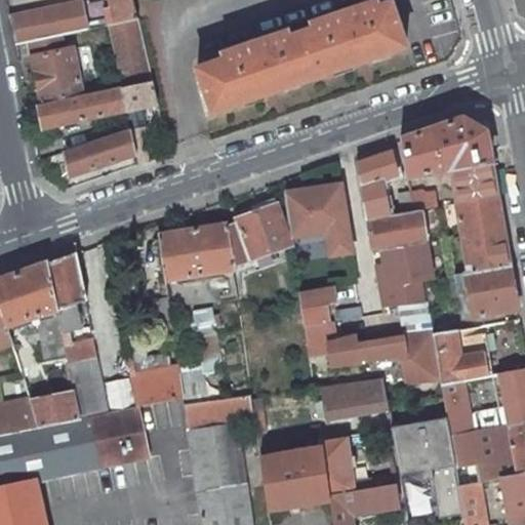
[(108,18),(109,25),(110,25),(137,18),(133,0),(110,0),(113,11),(106,12),(108,18)]
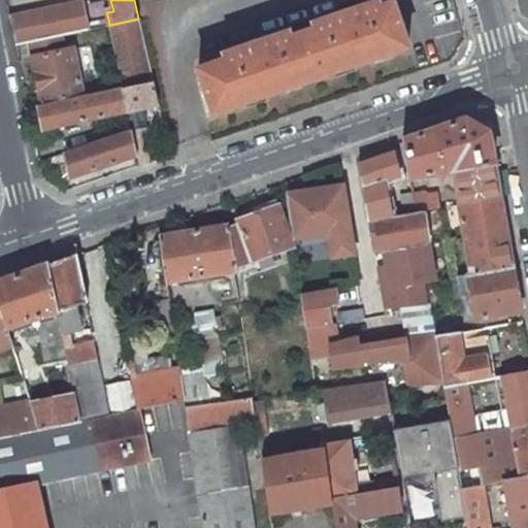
[(527,19),(527,0),(516,0),(520,15),(527,19)]
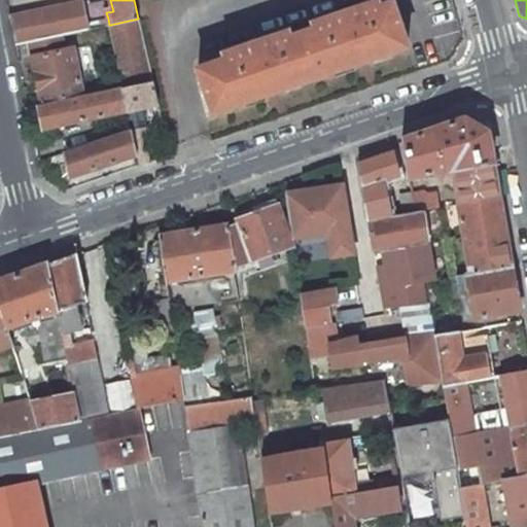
[(86,23),(81,2),(10,18),(15,44),(29,41),(60,35),(88,29),(86,23)]
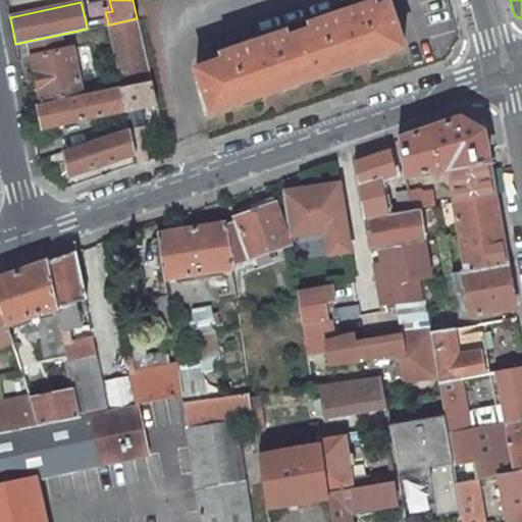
[(357,7),(359,12),(374,7),(372,2),(357,7)]
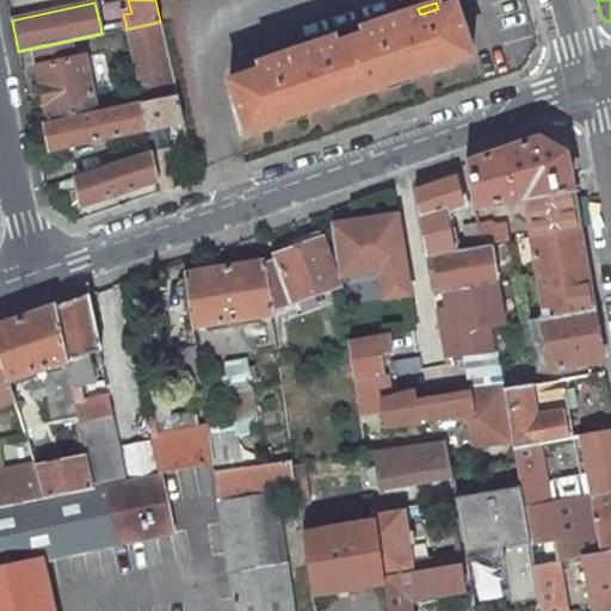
[(383,28),(364,35),(334,44),(318,50),(315,44),(278,56),(279,62),(261,69),(228,80),(246,133),(473,55),(454,4),(438,8),(420,14),(418,8),(381,22),(383,28)]
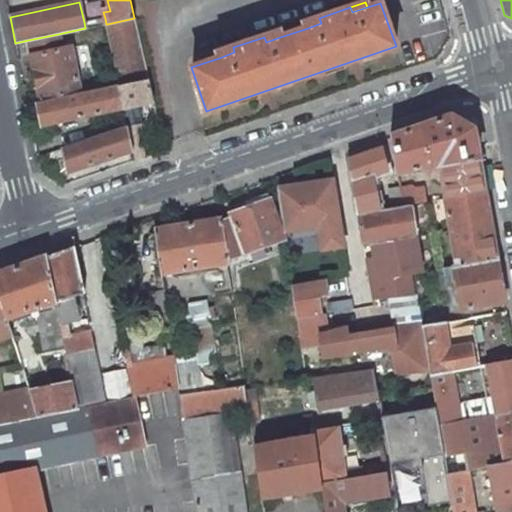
[(84,22),(85,28),(106,24),(105,18),(84,22)]
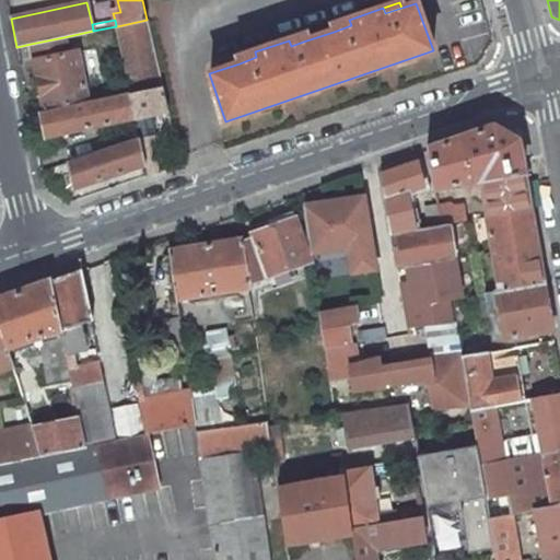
[(162,86),(147,20),(117,26),(132,93),(162,86)]
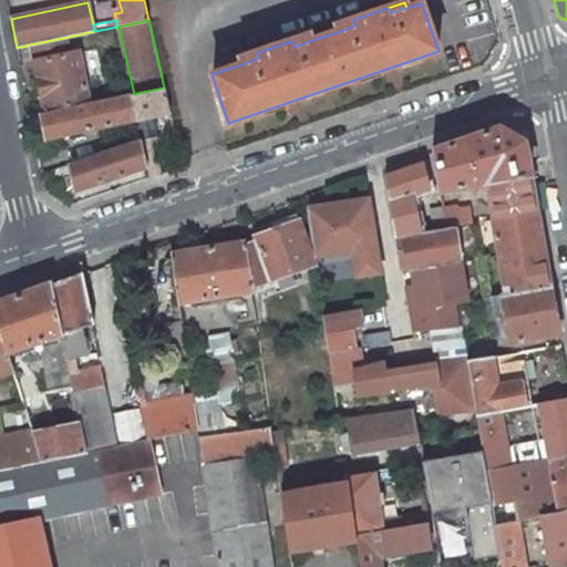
[(338,32),(356,26),(353,20),(336,26),(338,32)]
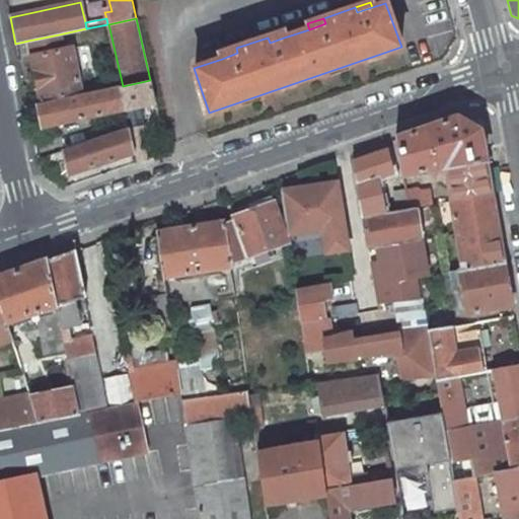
[(283,31),(268,38),(270,43),(284,38),(283,31)]
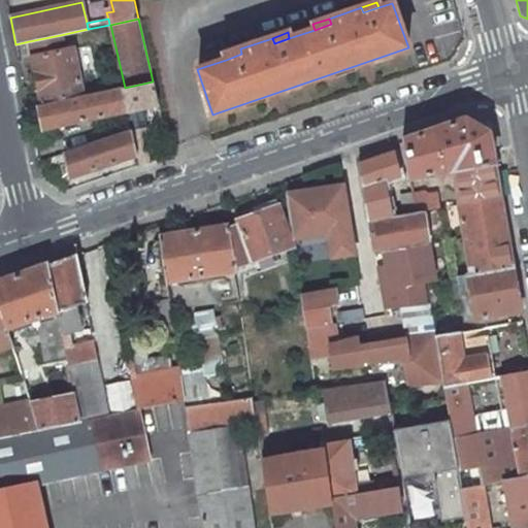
[(63,50),(60,35),(29,41),(42,105),(83,96),(72,47),(63,50)]
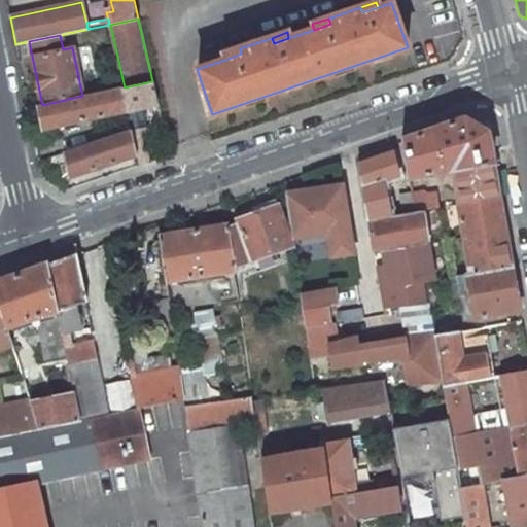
[(223,54),(225,60),(241,54),(240,48),(223,54)]
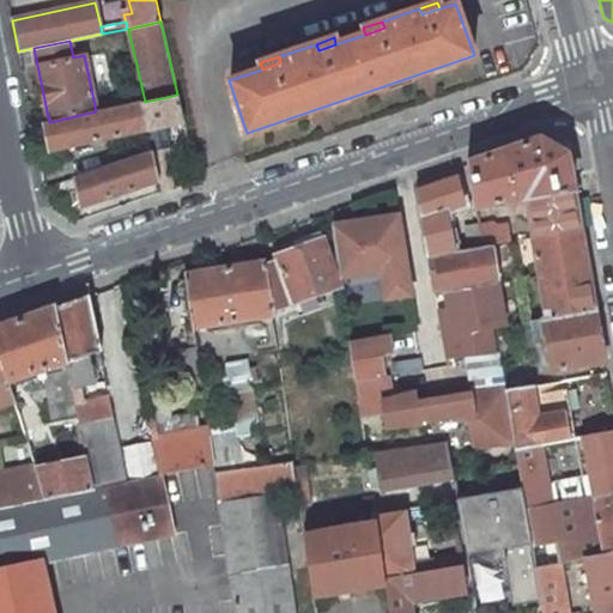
[(174,125),(184,122),(177,95),(145,102),(141,103),(147,129),(162,127),(174,125)]
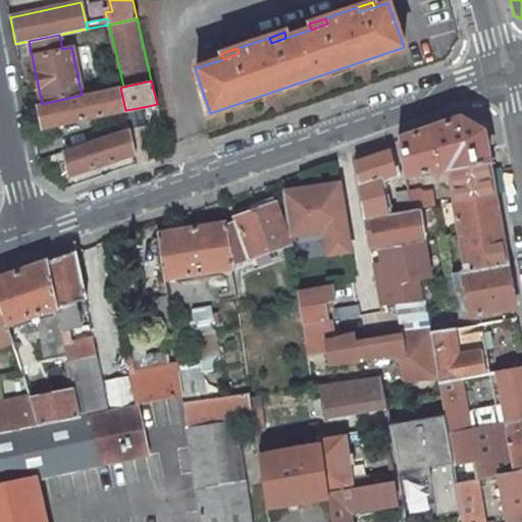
[(125,110),(120,88),(82,95),(42,104),(39,104),(43,127),(125,110)]
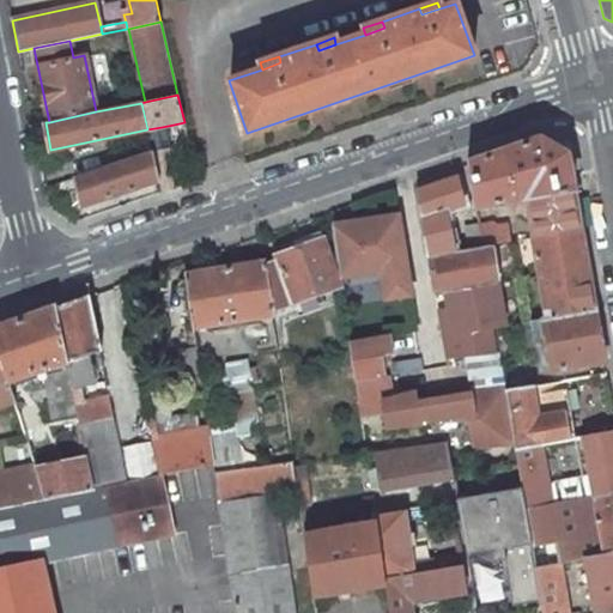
[(580,229),(566,153),(540,139),(468,164),(474,207),(527,198),(534,236),(533,237),(580,229)]
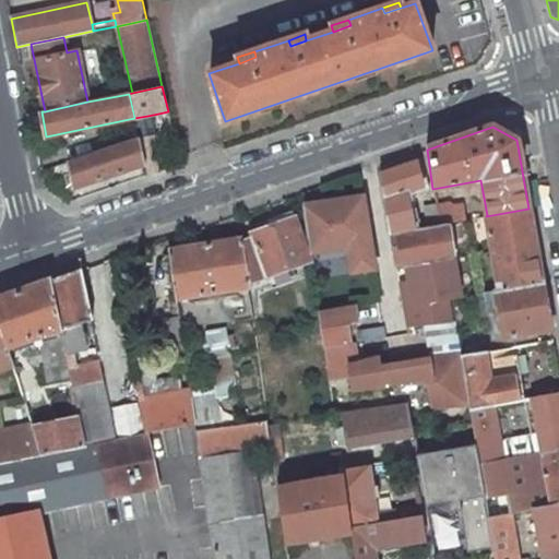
[(149,175),(162,171),(154,135),(140,139),(145,165),(149,175)]
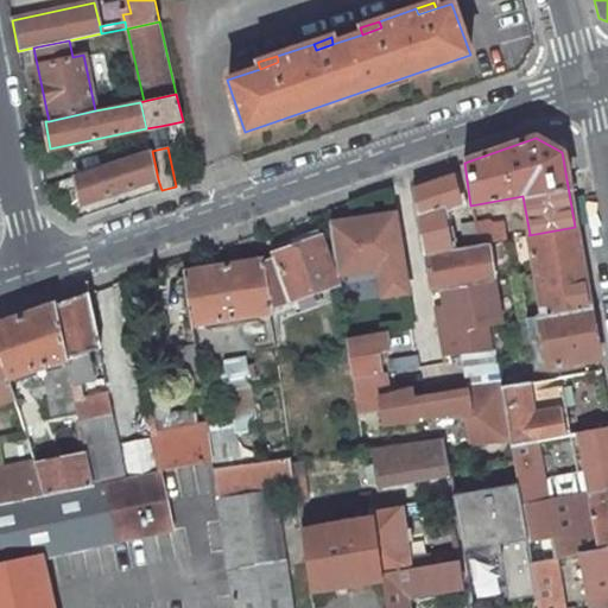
[(158,179),(152,151),(74,177),(80,206),(158,179)]
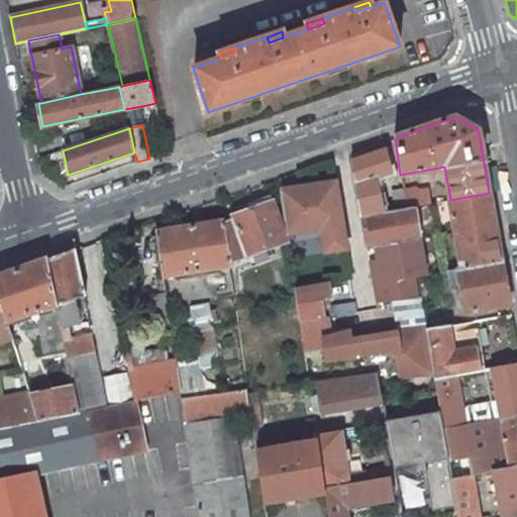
[(373,153),(379,151),(376,145),(370,147),(373,153)]
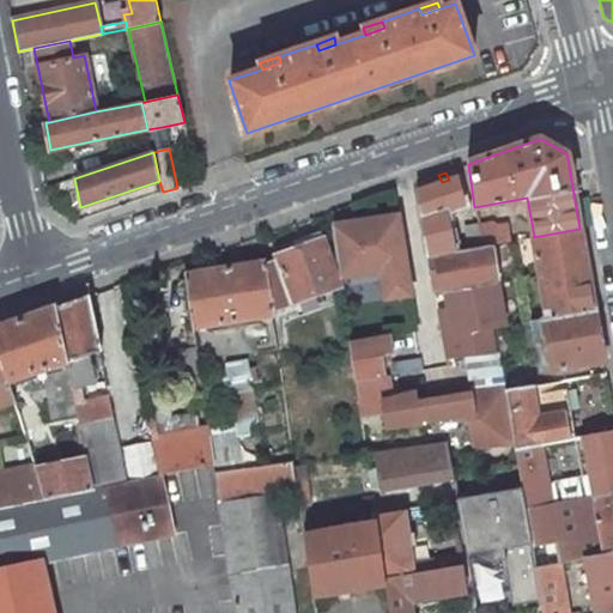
[(453,207),(463,204),(456,177),(449,180),(442,182),(417,190),(428,256),(454,252),(453,244),(447,220),(455,218),(453,207)]
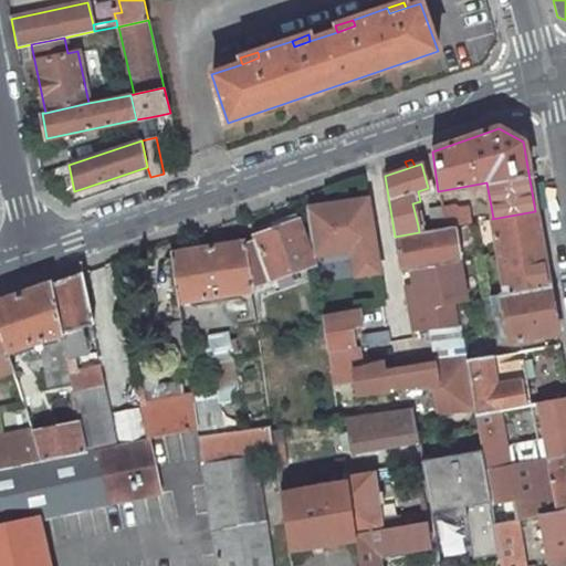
[(369,216),(367,200),(352,201),(306,208),(317,279),(327,278),(325,254),(359,249),(355,217),(369,216)]
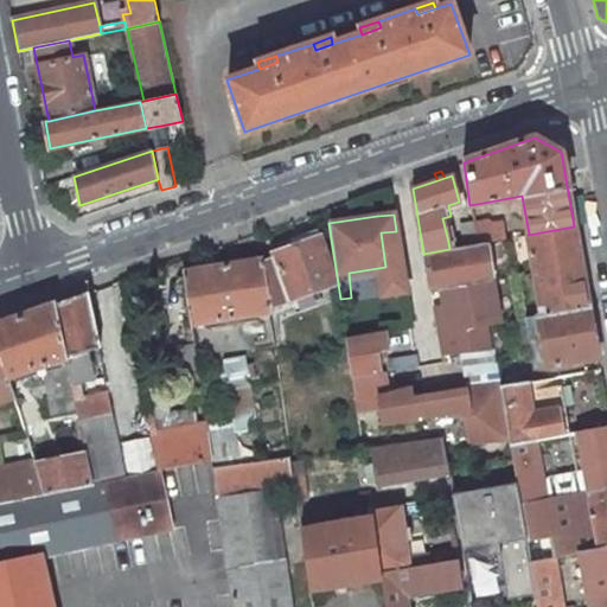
[(462,247),(477,244),(474,227),(473,221),(459,224),(462,247)]
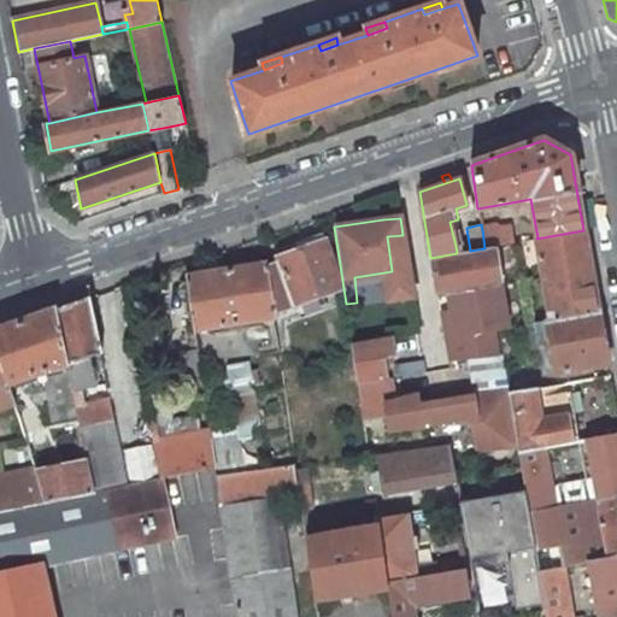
[(515,242),(513,239),(507,227),(482,230),(485,248),(515,242)]
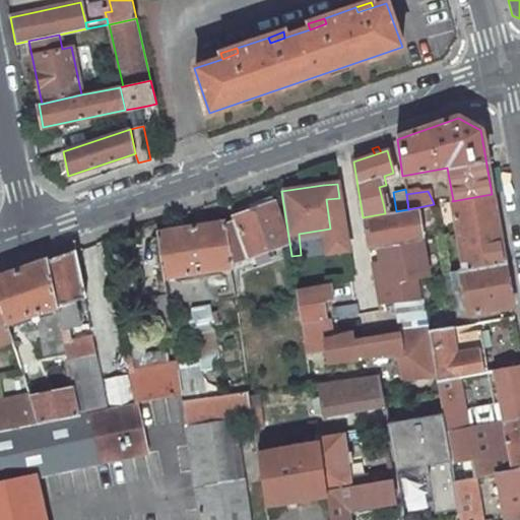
[(505,262),(492,194),(452,201),(463,269),(505,262)]
